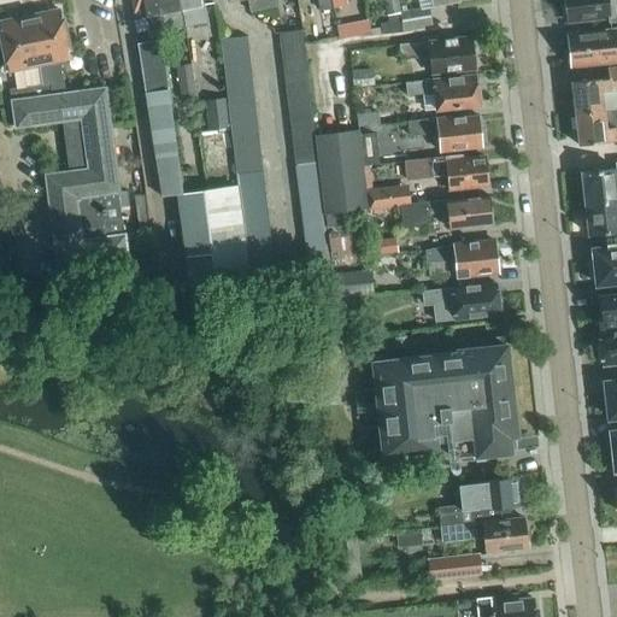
[(160,23),(156,0),(131,0),(136,18),(148,16),(151,25),(160,23)]
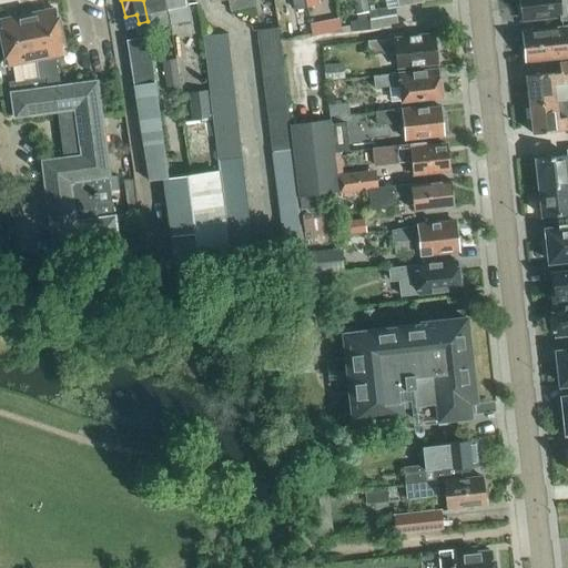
[(168,9),(165,0),(143,0),(148,21),(150,30),(160,28),(156,11),(166,9),(168,9)]
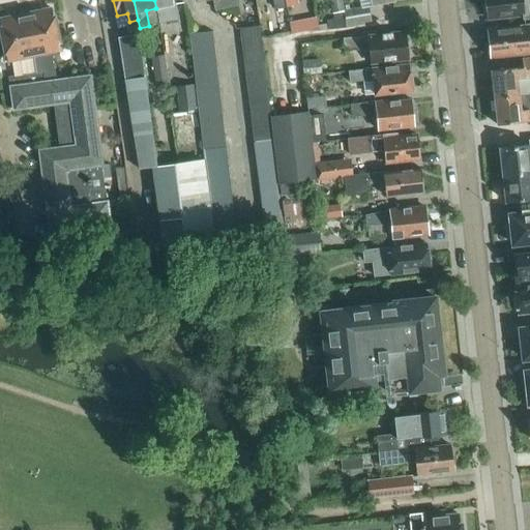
[(174,0),(154,0),(156,8),(155,8),(158,23),(178,19),(175,4),(174,0)]
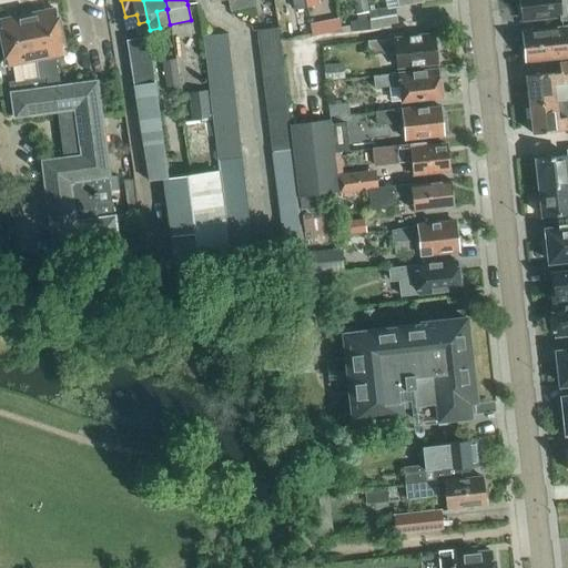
[(209,0),(210,1),(212,0),(233,0),(235,9),(255,4),(254,0),(209,0)]
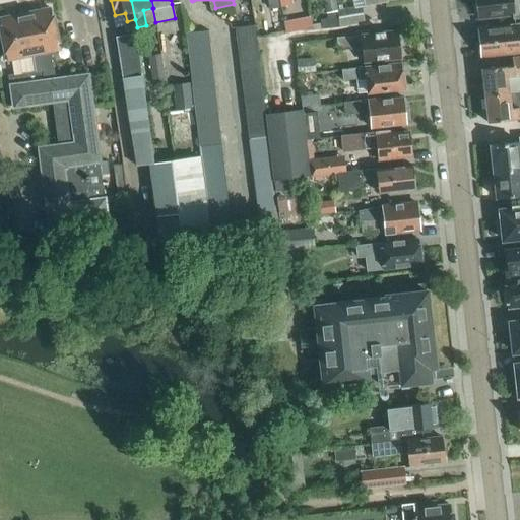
[(268,0),(270,8),(280,6),(280,4),(278,0),(268,0)]
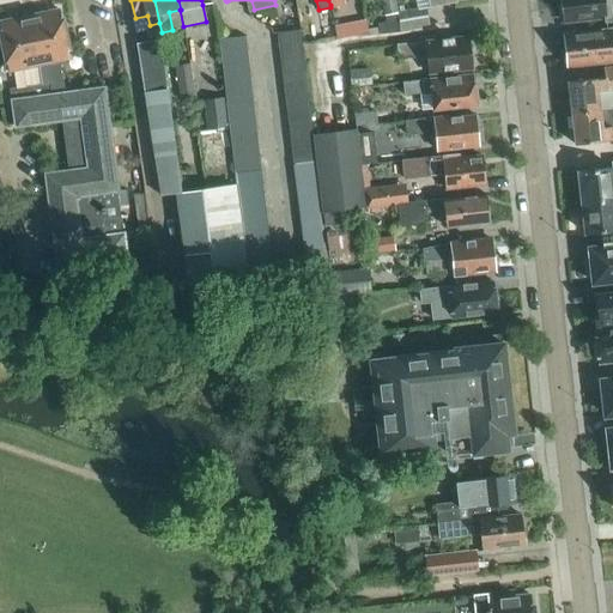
[(381,0),(384,14),(396,12),(393,0),(381,0)]
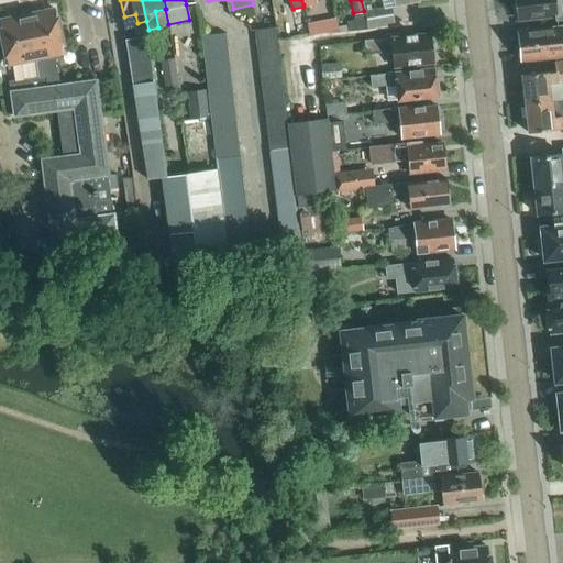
[(562,19),(562,0),(515,0),(516,6),(514,6),(515,17),(517,17),(517,19),(541,17),(544,18),(554,17),(555,20),(562,19)]
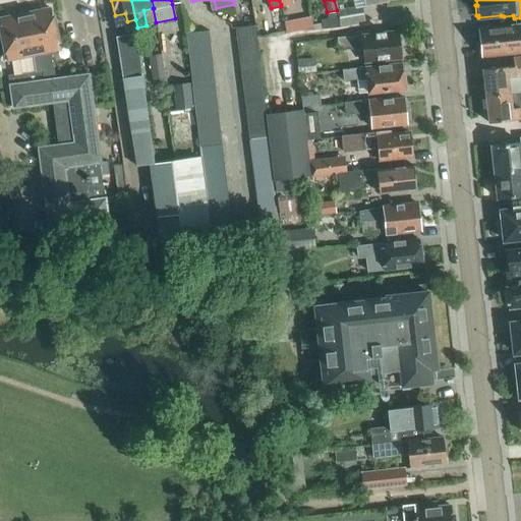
[(363,19),(360,6),(337,10),(340,24),(363,19)]
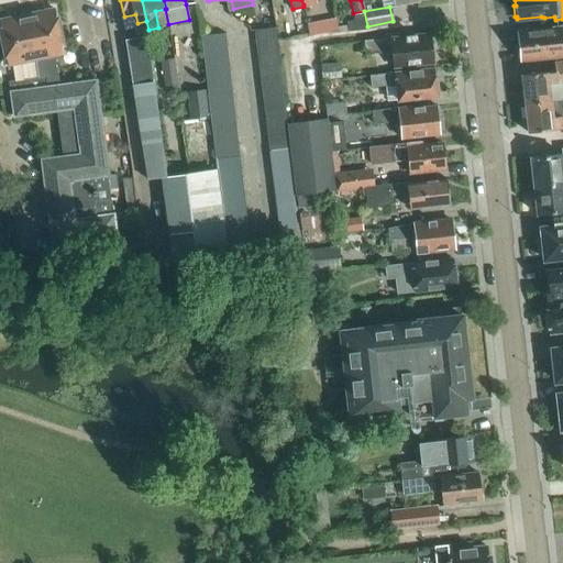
[(55,9),(26,15),(42,87),(59,85),(53,54),(64,52),(55,9)]
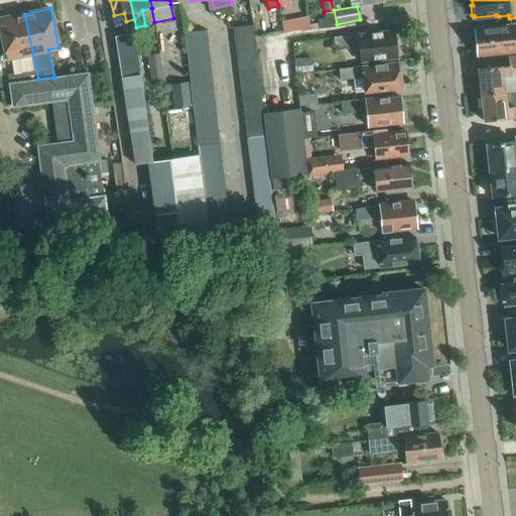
[(38,80),(24,14),(0,18),(0,24),(7,58),(32,53),(35,71),(8,74),(10,84),(38,80)]
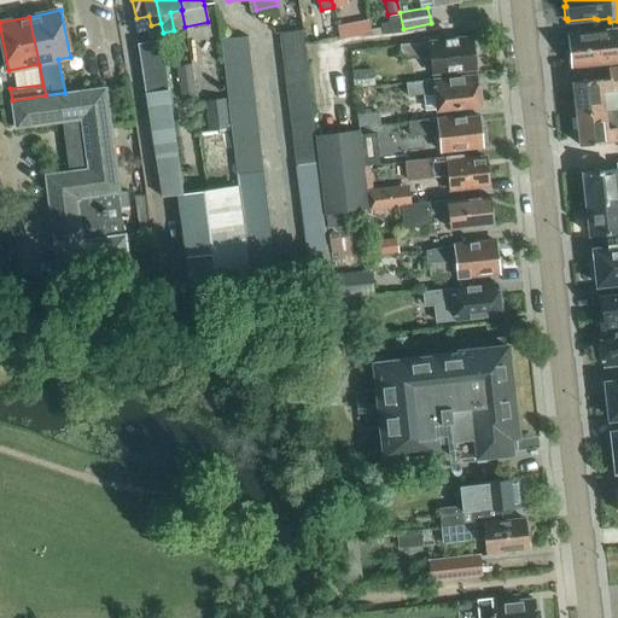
[(371,31),(368,19),(337,25),(339,38),(371,31)]
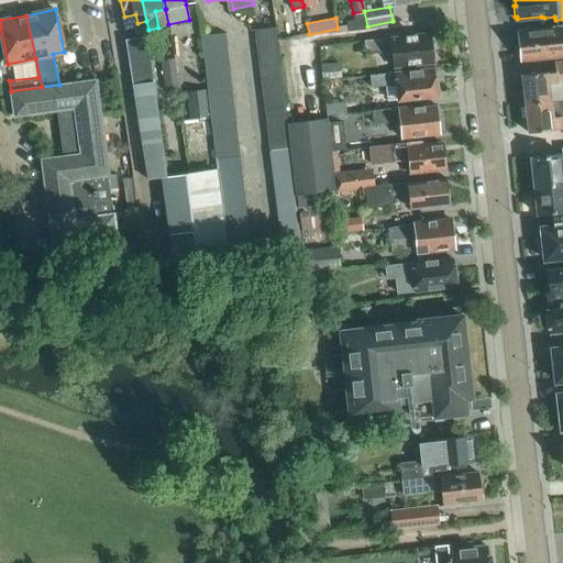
[(562,54),(562,24),(552,26),(552,28),(538,29),(538,31),(517,33),(520,59),(562,54)]
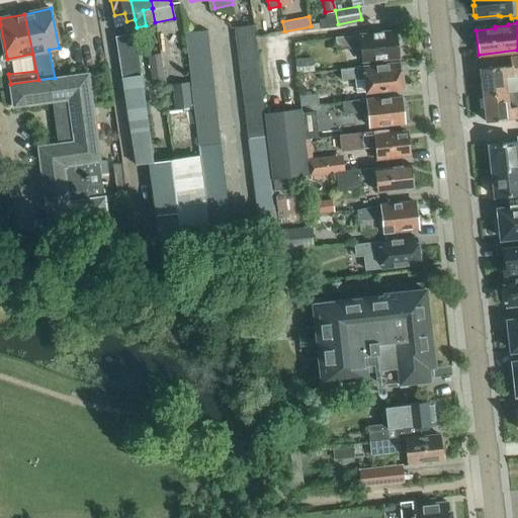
[(234,26),(235,39),(255,36),(254,24),(234,26)]
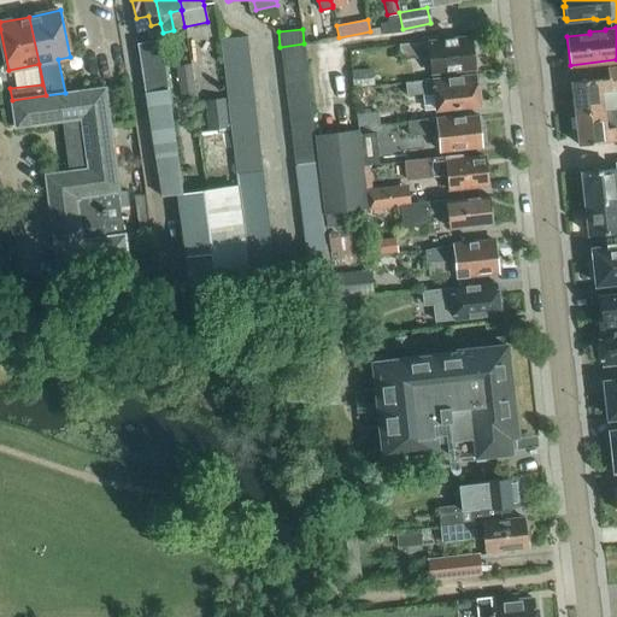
[(219,39),(222,52),(248,50),(247,36),(219,39)]
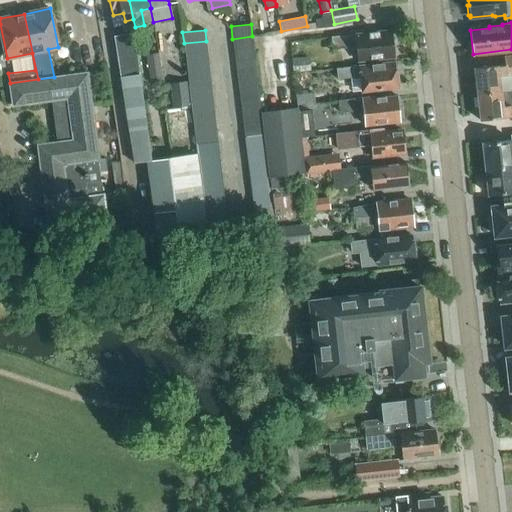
[(358,60),(394,56),(391,30),(370,33),(369,32),(331,36),(332,48),(356,46),(358,60)]
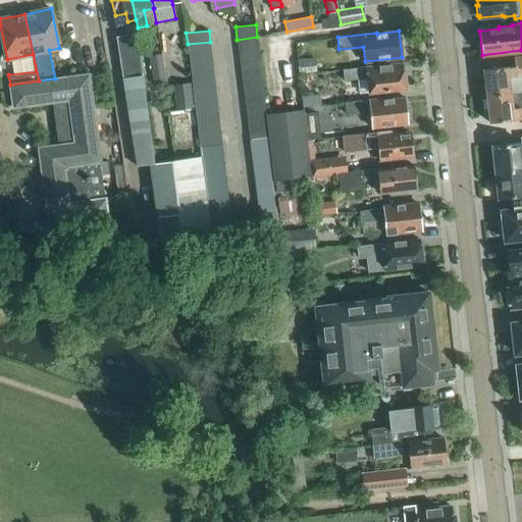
[(136,166),(151,164),(154,163),(137,34),(116,37),(136,166)]
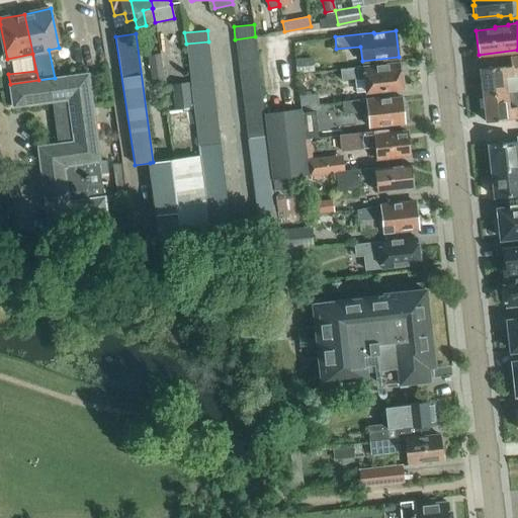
[(257,49),(255,36),(235,39),(237,51),(257,49)]
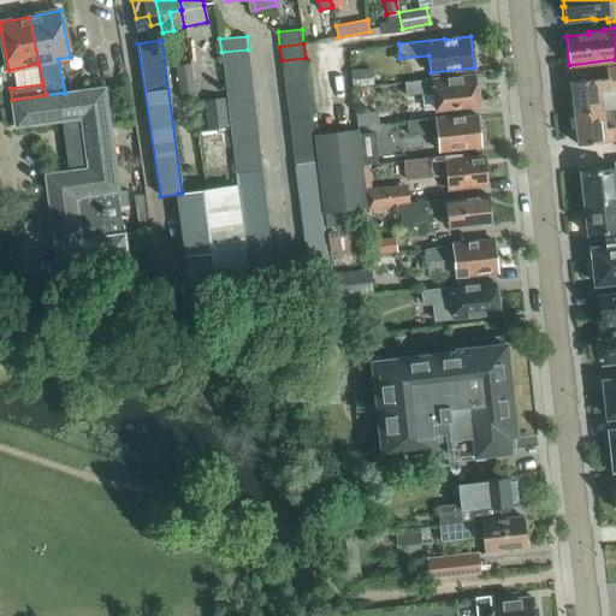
[(249,63),(248,49),(221,52),(223,65),(249,63)]
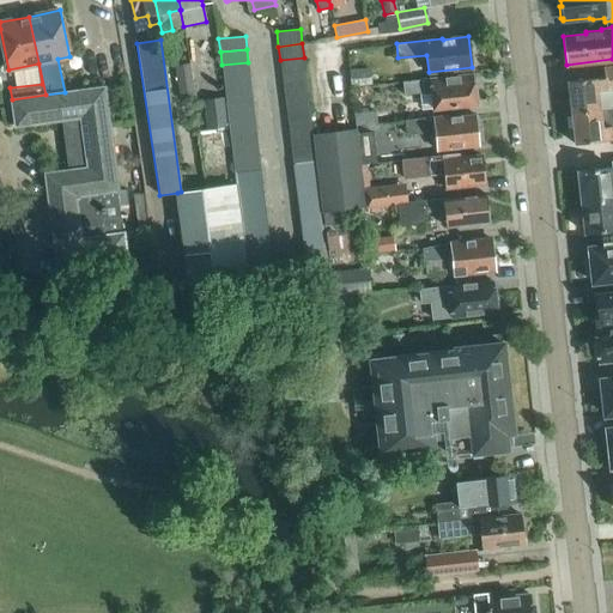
[(305,71),(304,58),(280,60),(281,73),(305,71)]
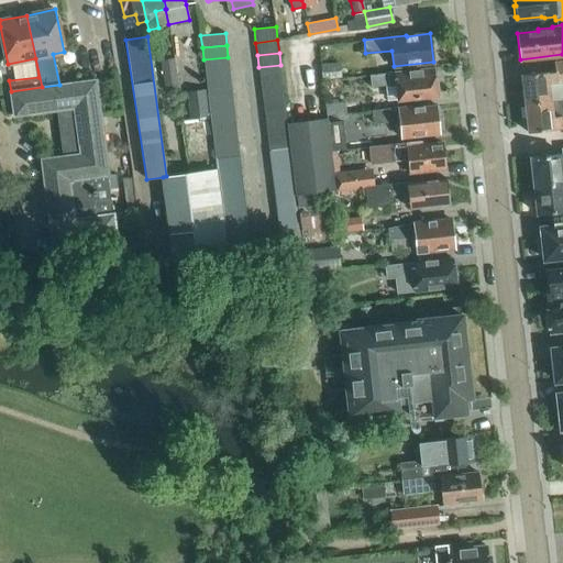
[(179,89),(175,57),(159,59),(165,91),(179,89)]
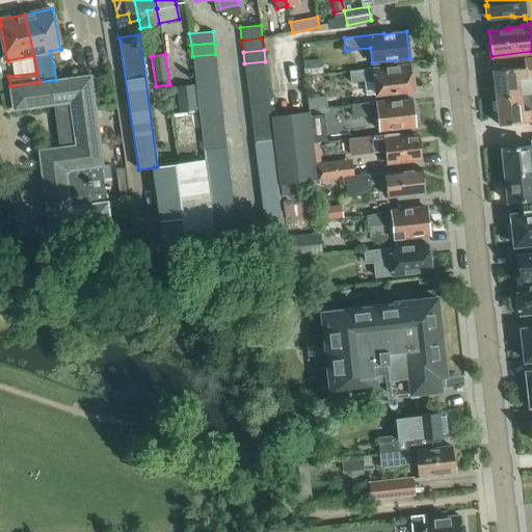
[(217,65),(215,54),(192,56),(193,69),(217,65)]
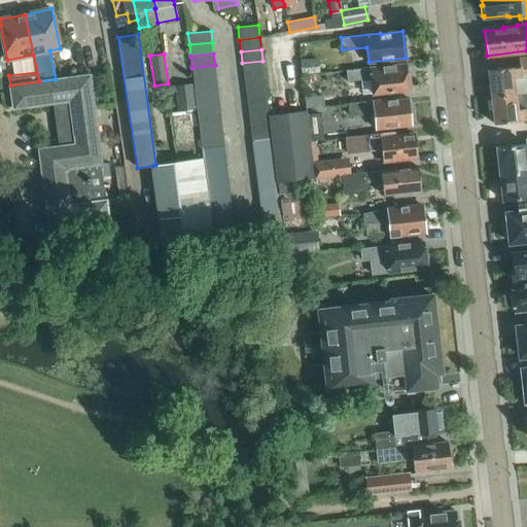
[(317,72),(316,58),(304,59),(303,59),(304,73),(305,73),(317,72)]
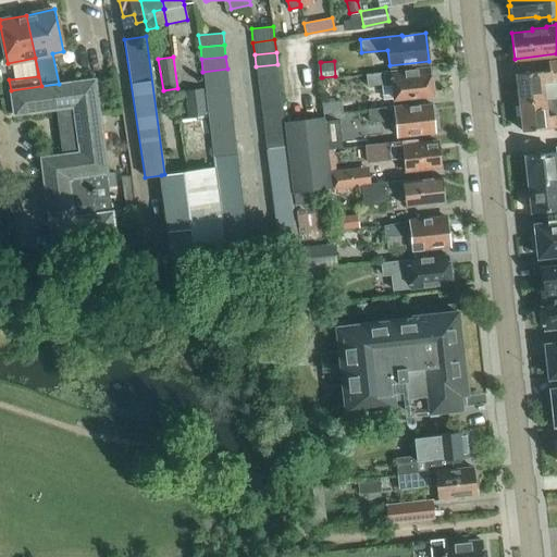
[(556,63),(548,65),(549,71),(542,72),(542,71),(516,74),(519,102),(556,98),(556,63)]
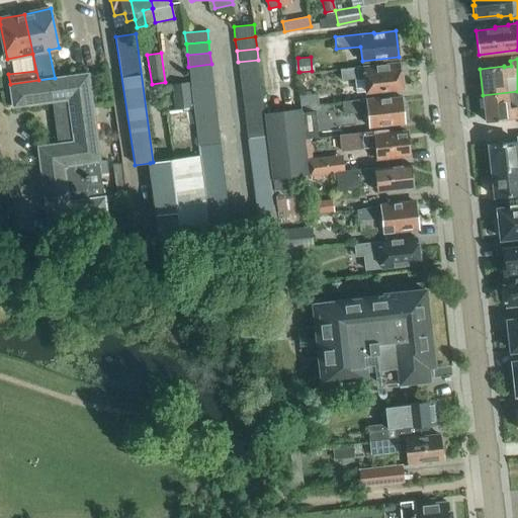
[(259,71),(258,60),(238,62),(240,73),(259,71)]
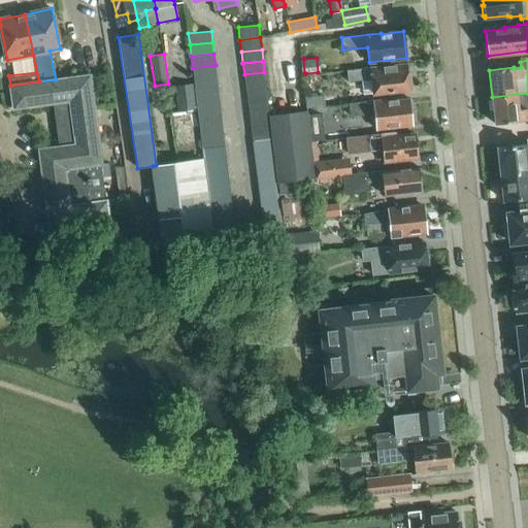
[(373,93),(410,89),(407,64),(386,66),(347,70),(348,81),(372,78),(373,93)]
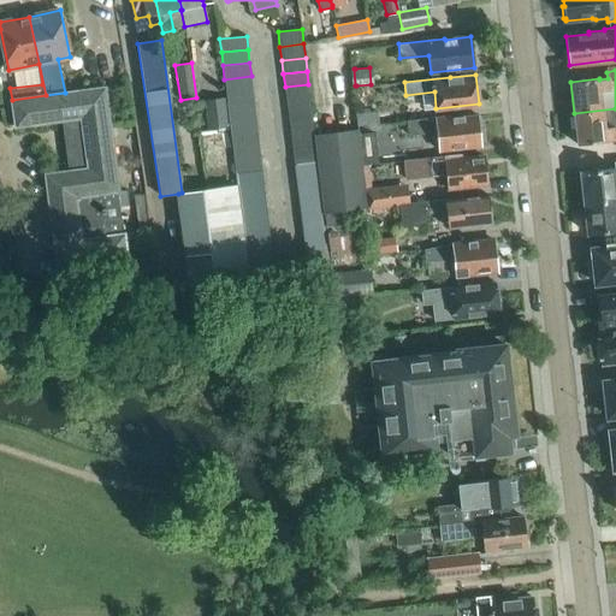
[(253,90),(252,76),(224,80),(226,94),(253,90)]
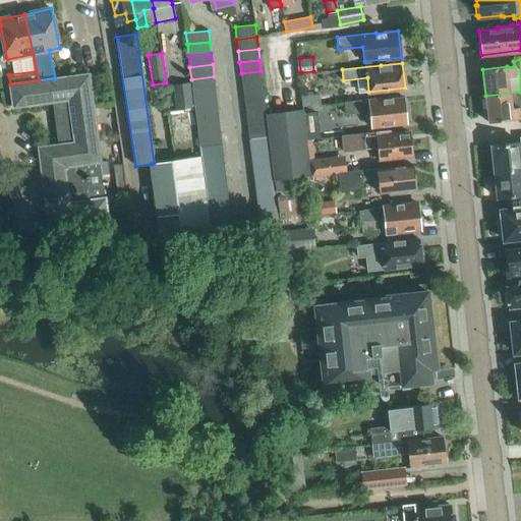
[(263,82),(261,71),(241,73),(242,84),(263,82)]
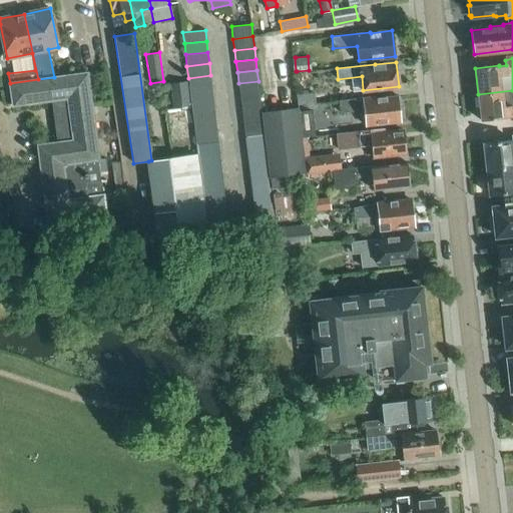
[(87,72),(54,77),(38,79),(10,83),(13,105),(54,100),(60,141),(38,144),(48,224),(84,219),(87,240),(109,237),(103,194),(88,196),(87,183),(100,181),(99,172),(106,171),(105,158),(99,159),(87,72)]
